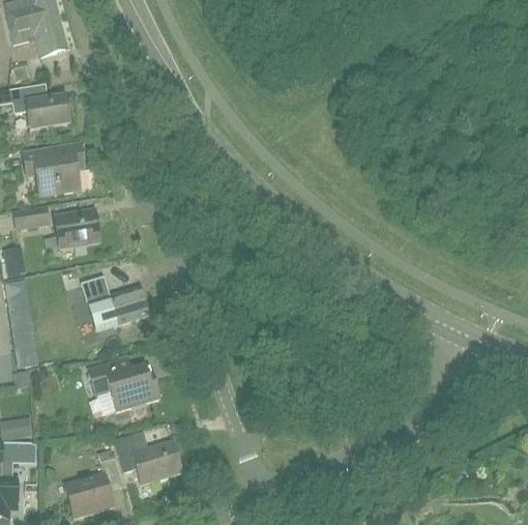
[(12,0),(5,2),(10,27),(24,23),(25,27),(40,23),(40,24),(60,19),(55,0),(12,0)]
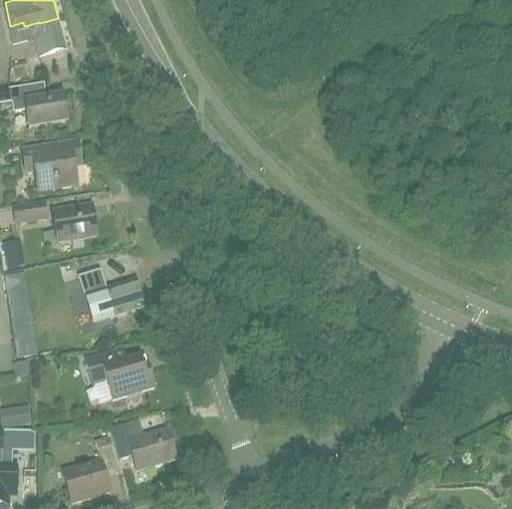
[(65,46),(58,18),(39,23),(39,22),(24,26),(23,22),(10,26),(14,40),(31,36),(34,35),(39,53),(65,46)]
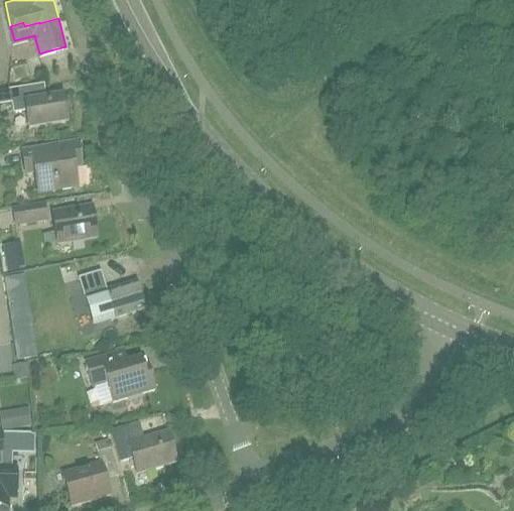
[(29,44),(10,45),(10,64),(30,62),(29,44)]
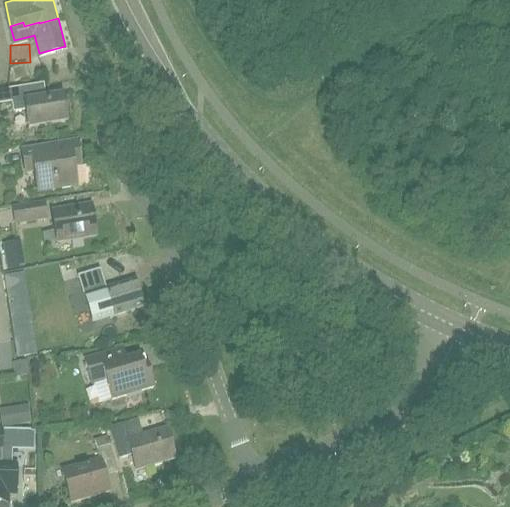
[(37,81),(31,82),(11,85),(14,108),(27,106),(30,123),(31,123),(68,117),(64,91),(39,95),(37,81)]
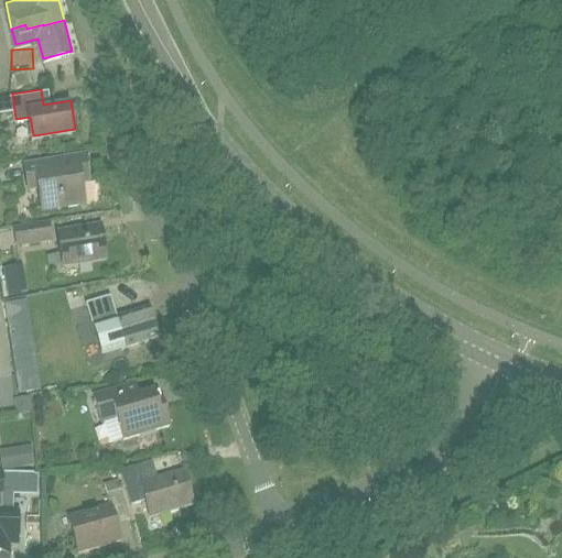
[(82,177),(89,176),(86,151),(34,160),(25,161),(28,177),(34,176),(38,175),(43,207),(86,200),(82,177)]
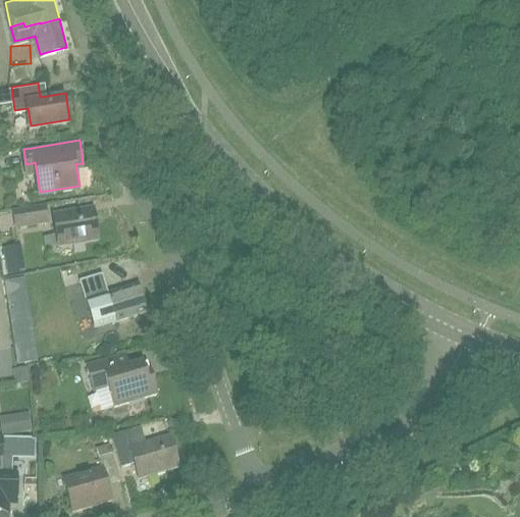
[(49,218),(47,203),(32,205),(14,208),(17,224),(32,221),(49,218)]
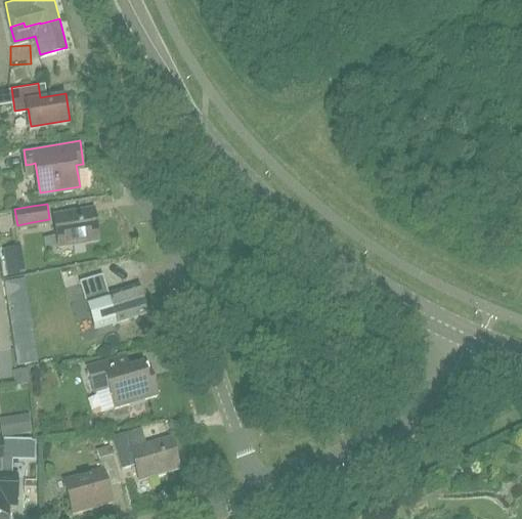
[(59,244),(99,238),(94,207),(54,213),(59,244)]
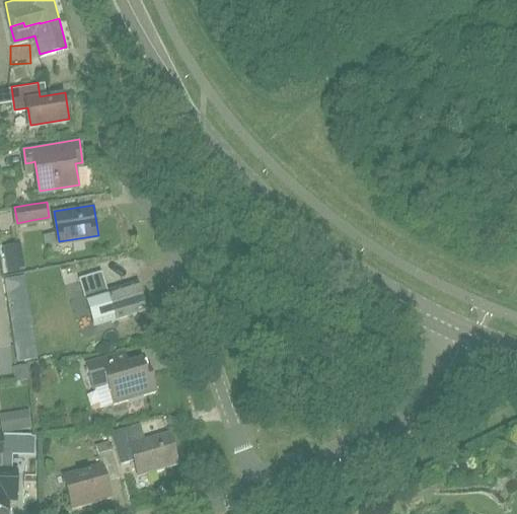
[(80,286),(81,289),(77,291),(79,299),(83,298),(89,316),(113,308),(115,316),(146,307),(138,281),(103,292),(99,280),(80,286)]
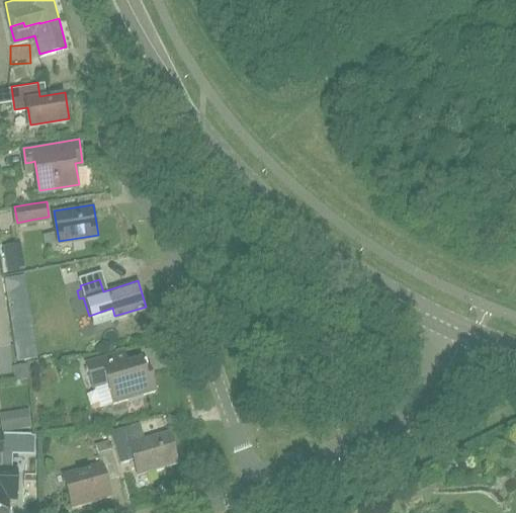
[(125,349),(88,359),(94,383),(108,380),(114,401),(157,389),(148,357),(129,362),(125,349)]
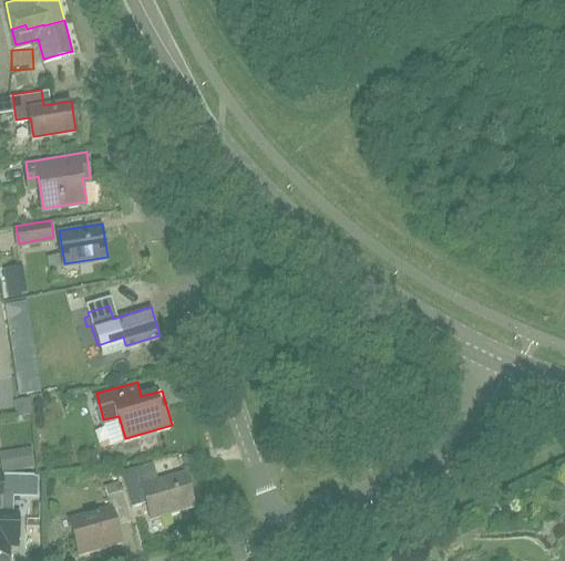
[(154,459),(129,467),(122,469),(133,504),(139,502),(147,499),(153,517),(195,505),(185,469),(160,477),(154,459)]
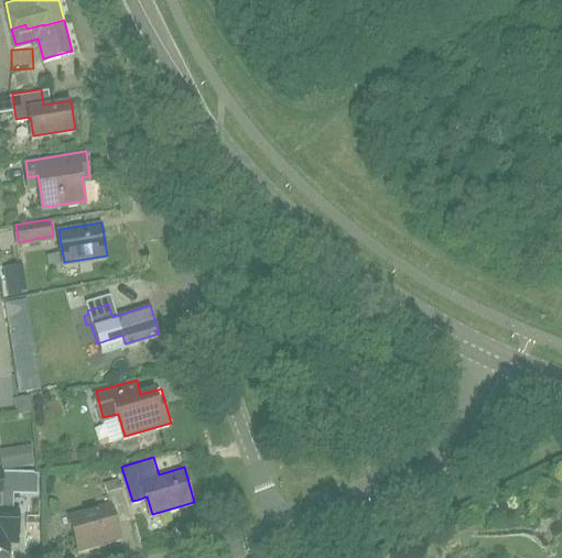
[(2,509),(2,493),(3,493),(3,467),(0,467),(0,557),(10,557),(10,539),(18,539),(18,509),(2,509)]
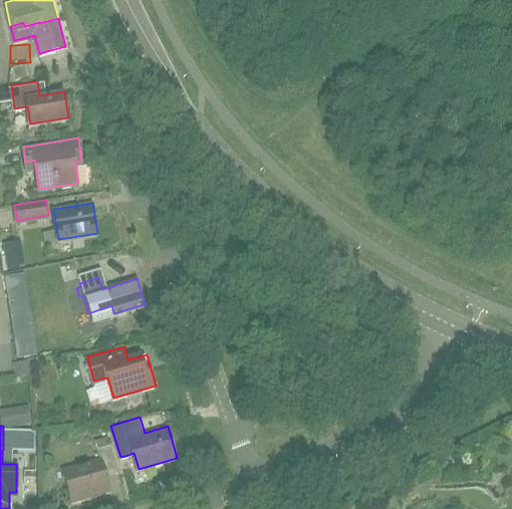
[(111,444),(108,434),(95,437),(98,447),(97,447),(100,457),(62,468),(72,501),(111,490),(106,474),(119,470),(111,444)]
